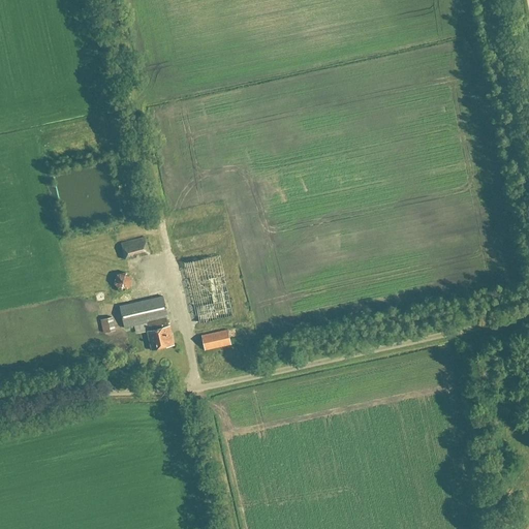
[(217,203),(198,208),(201,216),(219,212),(217,203)]
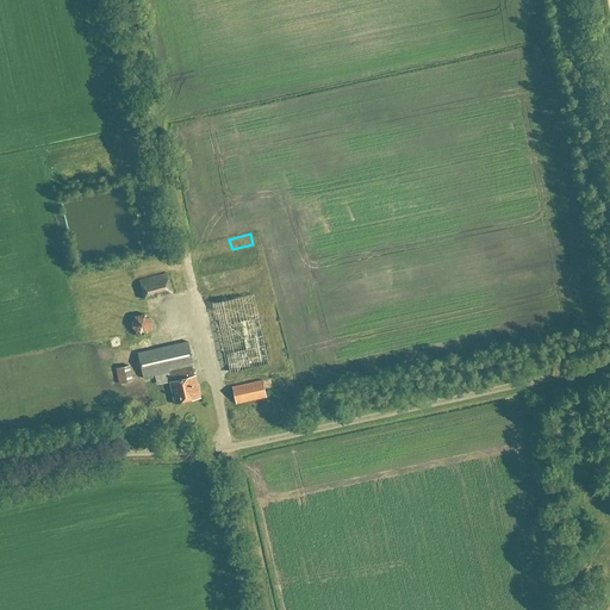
[(254,269),(238,273),(242,284),(257,280),(254,269)]
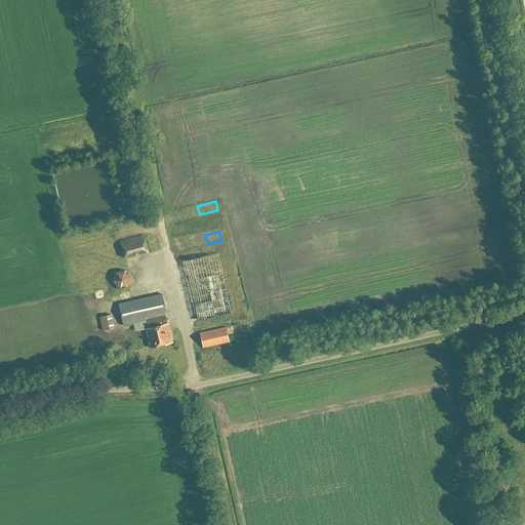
[(148,251),(145,240),(123,245),(125,256),(148,251)]
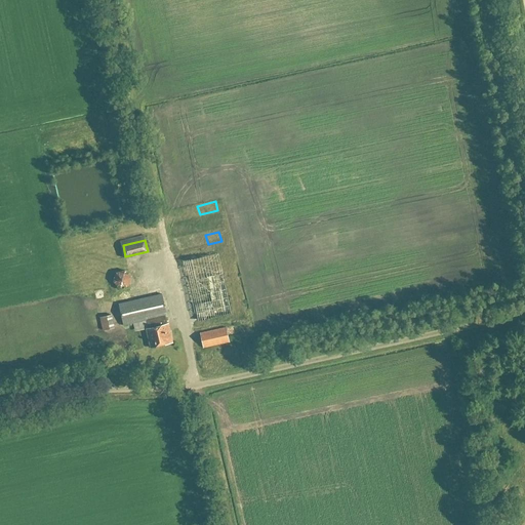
[(200,307),(201,315),(231,312),(228,290),(224,290),(218,252),(187,256),(194,308),(200,307)]
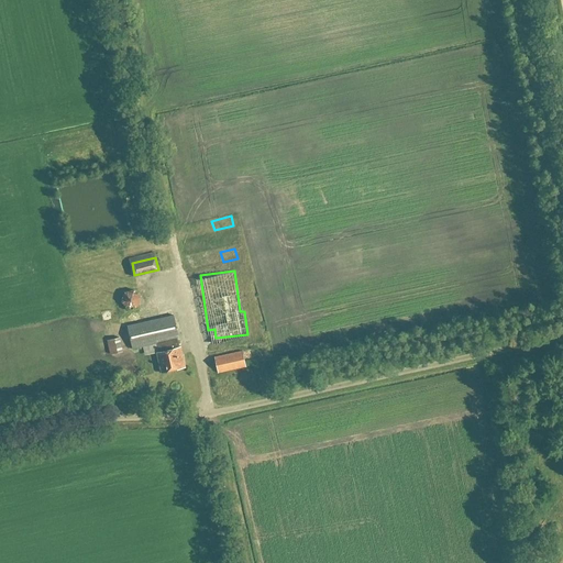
[(134,290),(123,293),(120,302),(127,310),(136,308),(140,298),(134,290)]
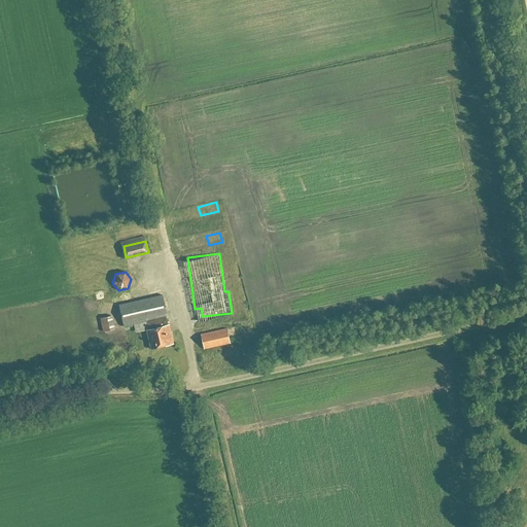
[(163,295),(119,306),(125,327),(147,322),(149,330),(147,330),(151,349),(173,344),(163,295)]
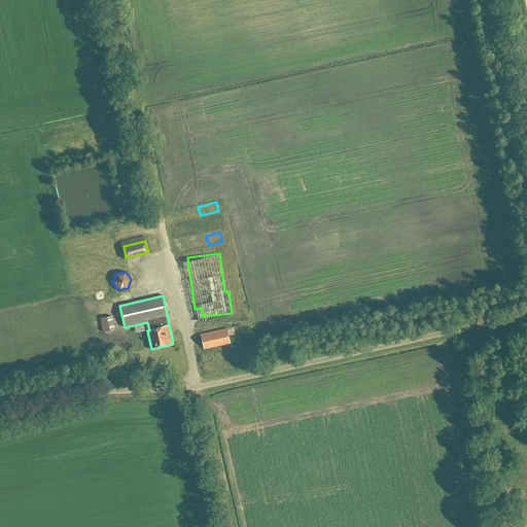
[(105,329),(117,326),(114,314),(102,317),(105,329)]
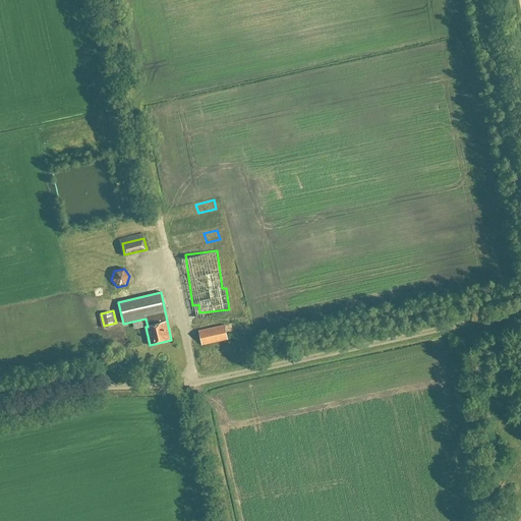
[(232,333),(247,330),(246,323),(231,325),(232,333)]
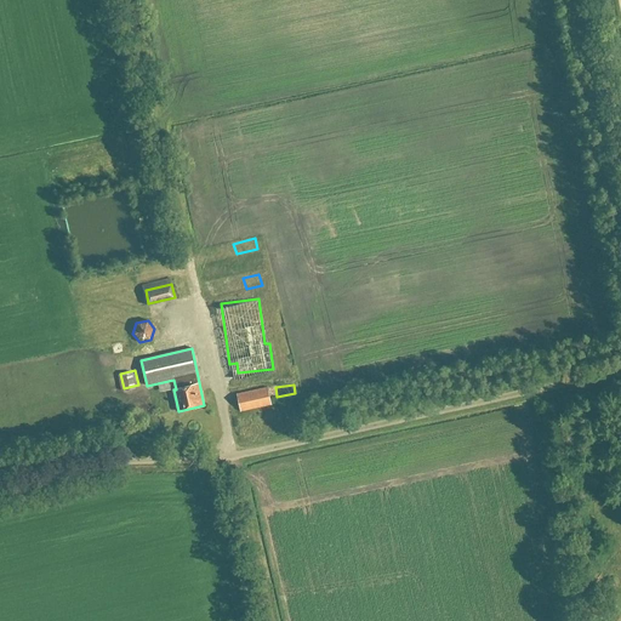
[(267,387),(237,394),(240,412),(272,406),(267,387)]
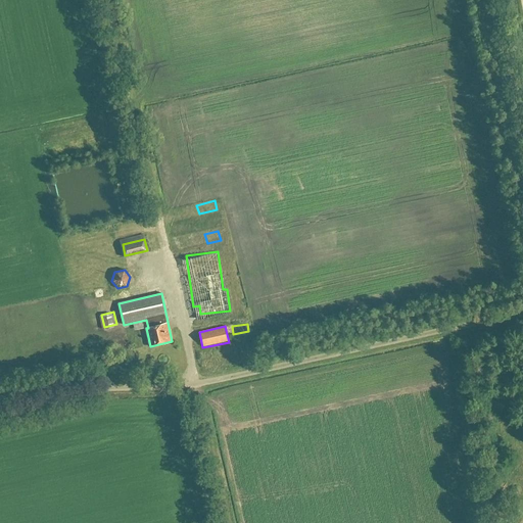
All buildings are outlined.
